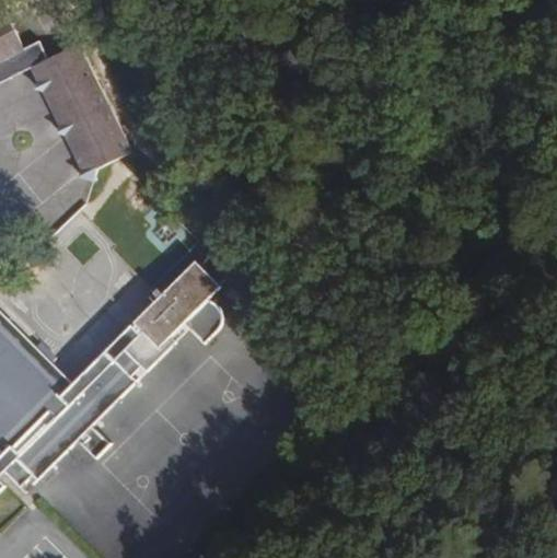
[(64,135),(80,167),(78,175),(91,179),(95,167),(130,150),(76,43),(47,57),(37,39),(22,47),(3,9),(0,11),(0,59),(21,49),(30,66),(36,79),(34,88),(42,90),(58,124),(56,131),(64,135)]
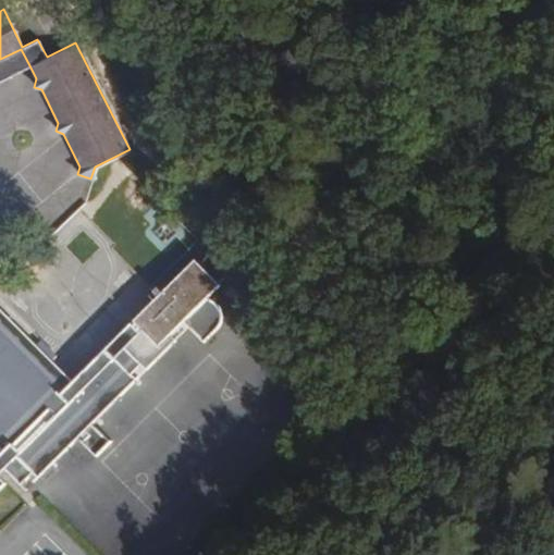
[(21,49),(0,59),(0,81),(29,65),(21,49)]
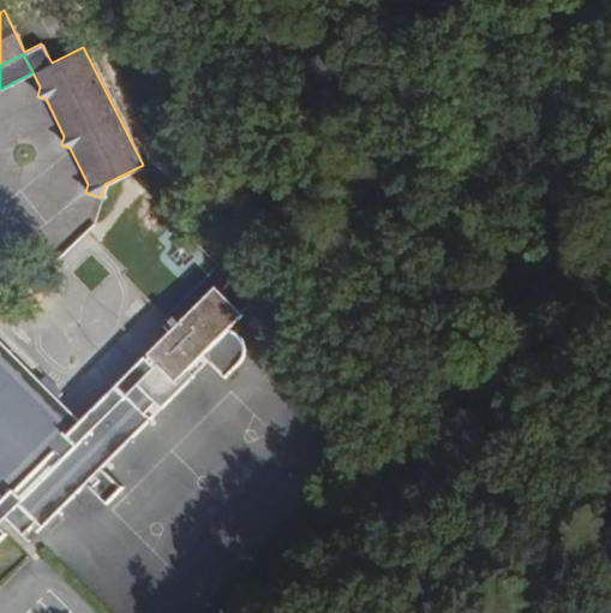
[(139,191),(125,206),(138,218),(151,203),(139,191)]
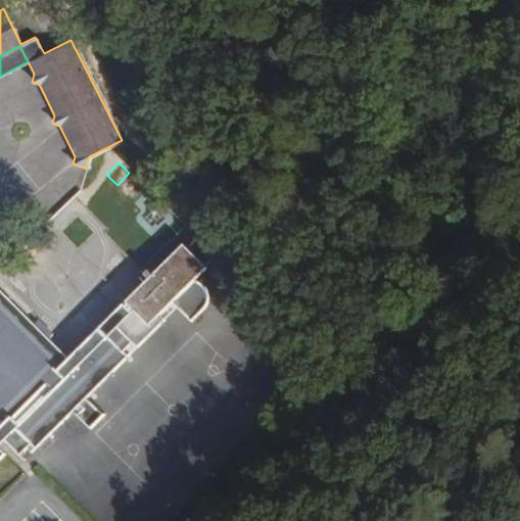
[(182,242),(144,280),(151,287),(166,273),(168,272),(169,271),(171,271),(173,271),(193,279),(206,266),(203,264),(200,267),(192,259),(195,256),(182,242)]
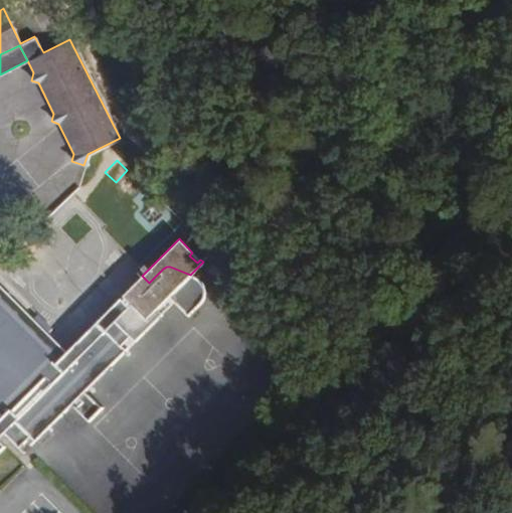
[(192,252),(189,255),(197,263),(200,260),(204,255),(196,248),(192,252)]
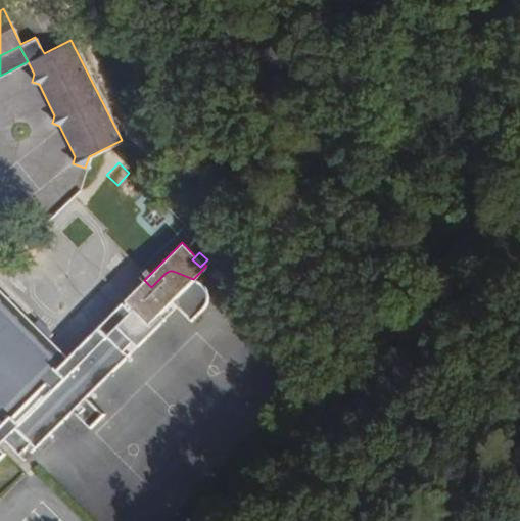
[(0,421),(4,425),(0,429),(0,436),(17,454),(30,442),(34,446),(78,404),(81,408),(75,414),(89,427),(102,414),(85,396),(127,354),(122,349),(131,341),(136,345),(163,318),(158,313),(171,301),(189,320),(201,308),(205,302),(206,299),(206,293),(206,290),(204,286),(201,283),(198,280),(193,279),(173,271),(171,271),(169,271),(168,272),(166,273),(151,287),(144,280),(72,352),(67,357),(61,363),(0,301),(0,421)]
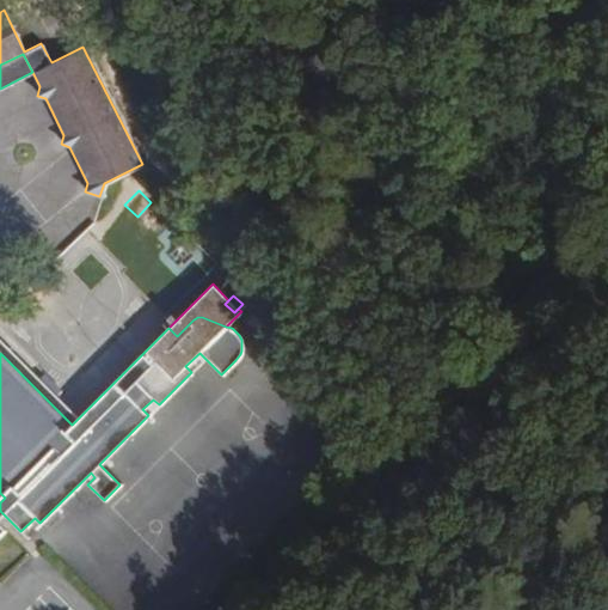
[(0,353),(72,425),(79,418),(0,339),(0,353)]
